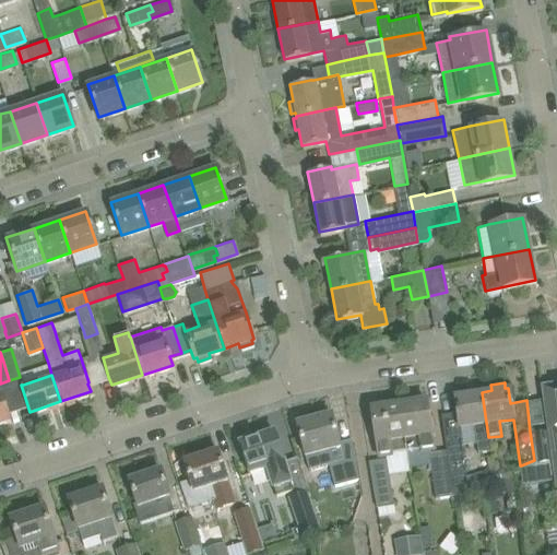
[(545,429),(552,479),(555,479),(556,493),(556,382),(540,386),(546,428),(545,429)]
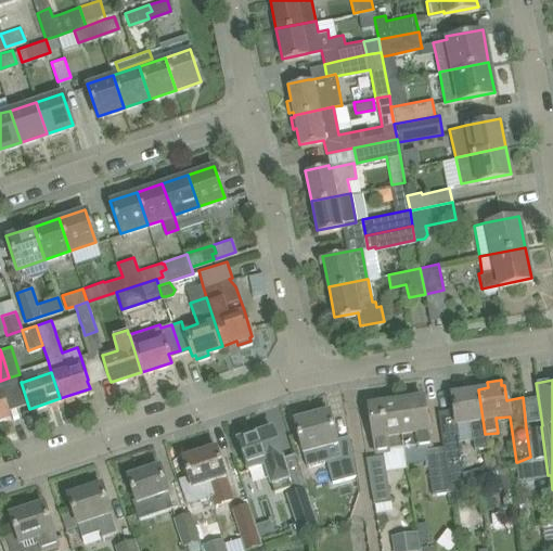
[(452,393),(455,422),(471,420),(474,447),(486,446),(485,434),(478,389),(452,393)]
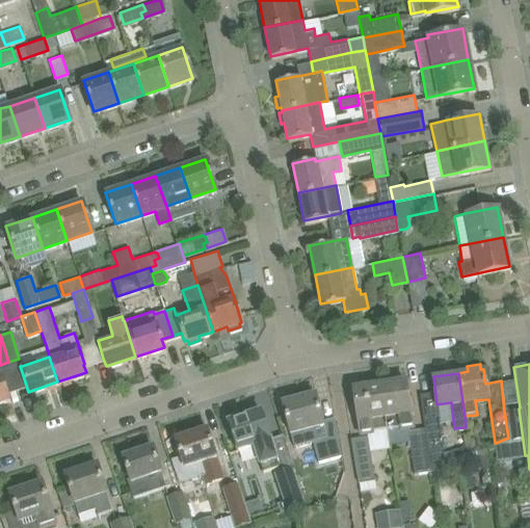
[(385,424),(386,428),(401,426),(412,424),(405,380),(379,385),(385,424)]
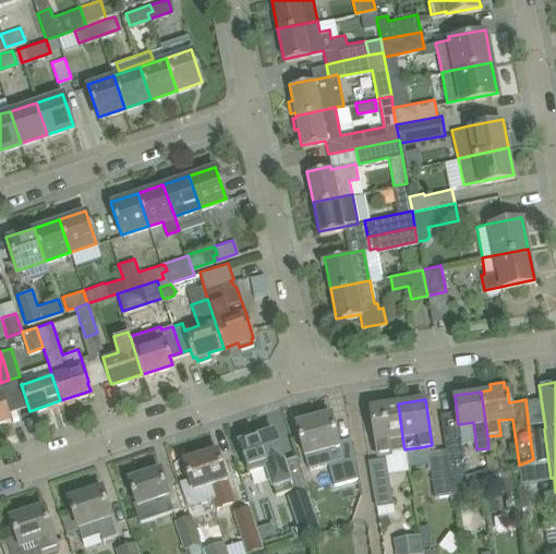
[(390,452),(405,449),(403,445),(398,404),(370,408),(377,457),(391,455),(390,452)]
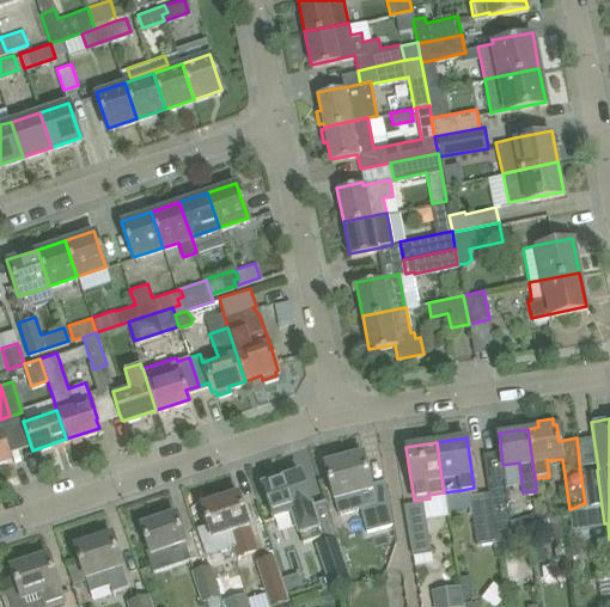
[(364,453),(325,463),(334,496),(337,512),(360,506),(364,519),(366,528),(391,522),(389,510),(384,479),(371,483),(364,453)]
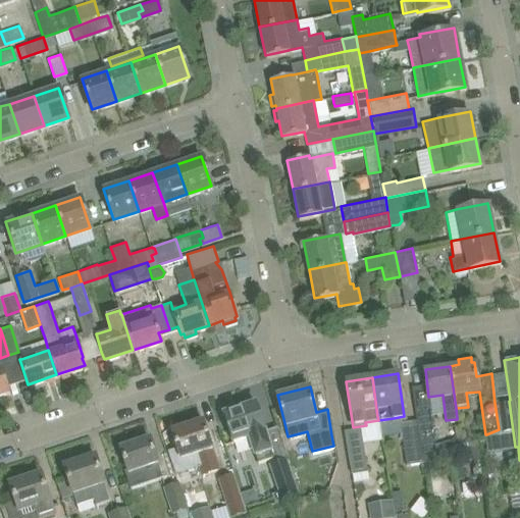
[(232,441),(248,435),(254,455),(256,455),(257,461),(273,456),(255,401),(223,412),(232,441)]
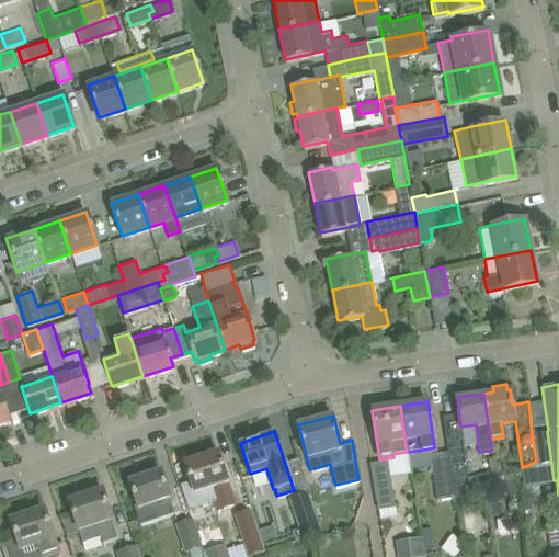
[(536,462),(523,467),(522,467),(524,485),(554,480),(547,431),(532,433),(536,462)]
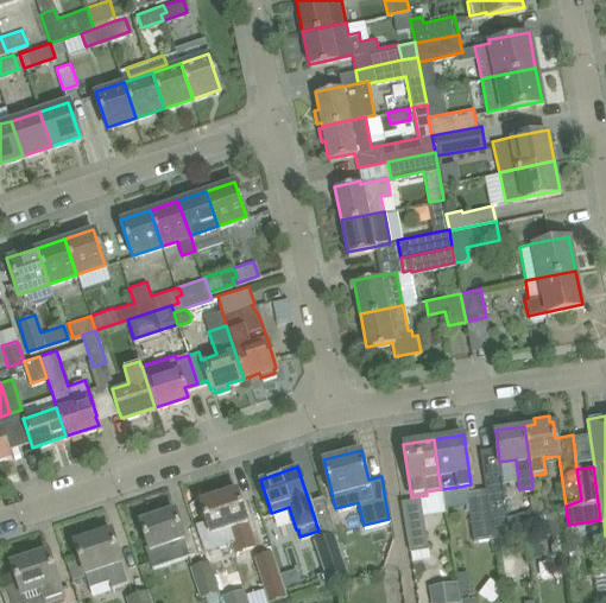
[(509,525),(500,471),(485,474),(484,475),(486,487),(493,529),(509,525)]
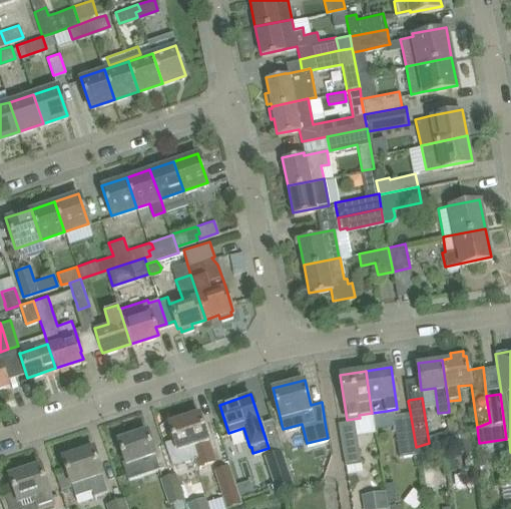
[(415,448),(416,447),(410,411),(393,414),(399,455),(416,452),(415,448)]
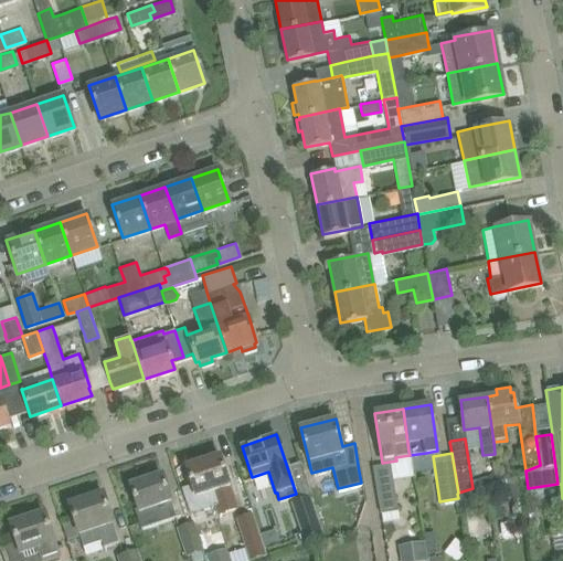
[(219,454),(184,465),(191,486),(194,495),(199,508),(214,503),(218,512),(235,506),(229,485),(219,454)]
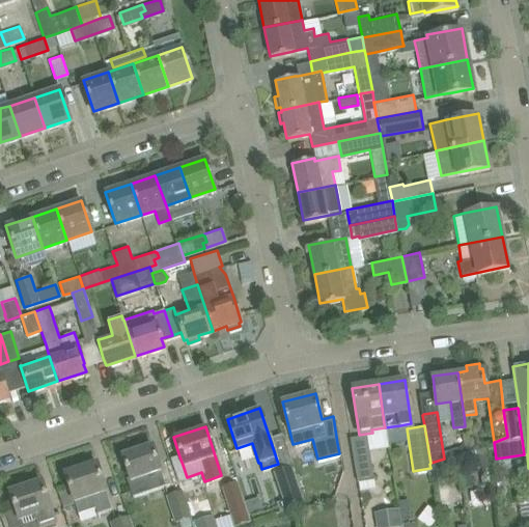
[(350,437),(354,464),(357,479),(372,477),(365,435),(350,437)]
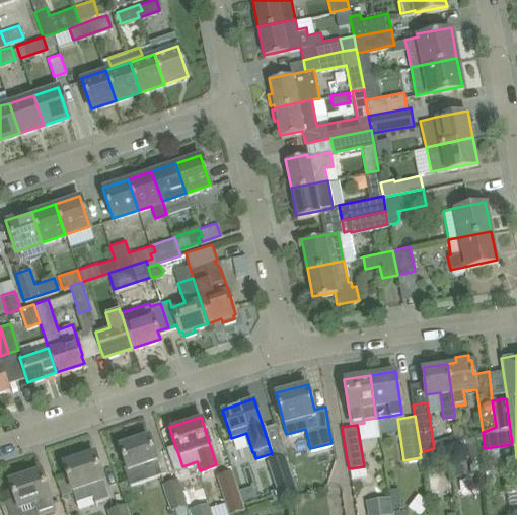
[(119,444),(125,462),(126,465),(123,466),(129,485),(160,473),(156,459),(156,458),(148,434),(119,444)]
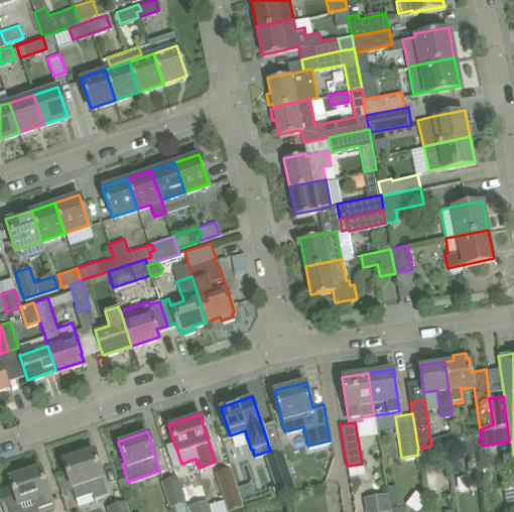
[(464,435),(457,437),(459,455),(475,453),(472,432),(464,435)]
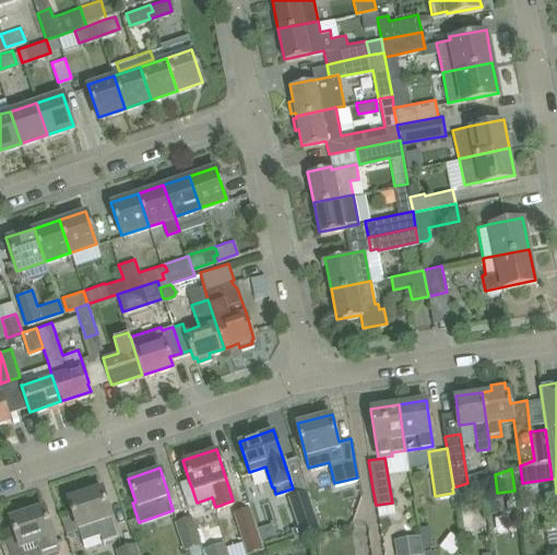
[(467,483),(453,487),(454,493),(455,503),(465,502),(464,497),(483,494),(481,479),(467,483)]
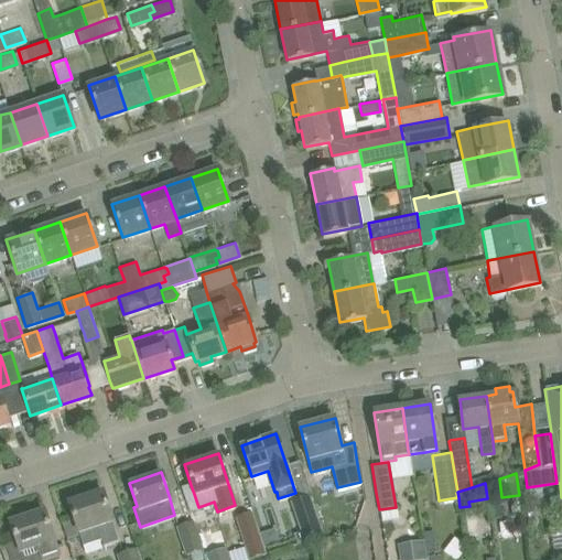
[(68,503),(78,531),(83,544),(100,538),(103,545),(118,539),(111,520),(112,520),(103,492),(68,503)]
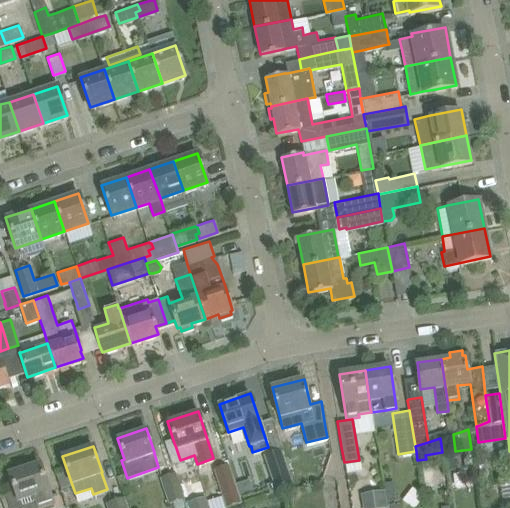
[(275,489),(293,483),(281,449),(263,455),(275,489)]
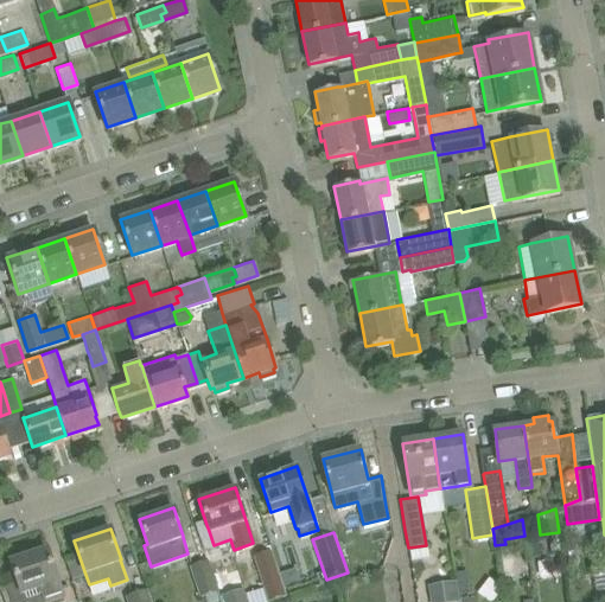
[(558,544),(549,545),(551,558),(559,557),(558,544)]
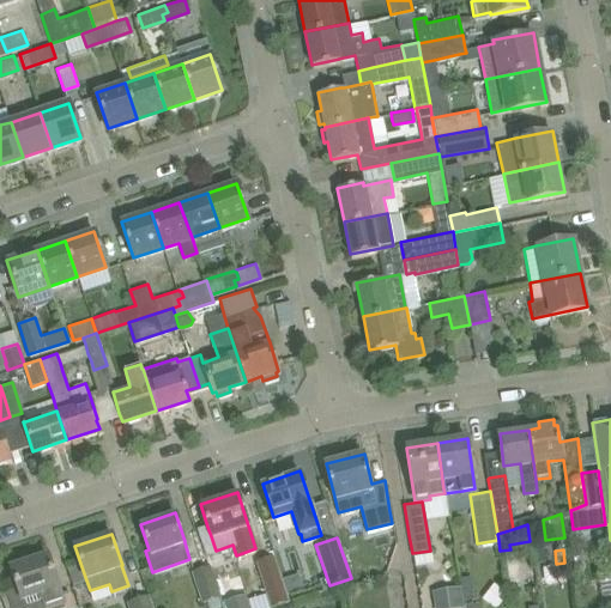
[(4,588),(10,607),(25,607),(28,607),(24,597),(42,591),(47,607),(59,607),(64,607),(56,588),(59,587),(48,554),(11,567),(17,584),(4,588)]
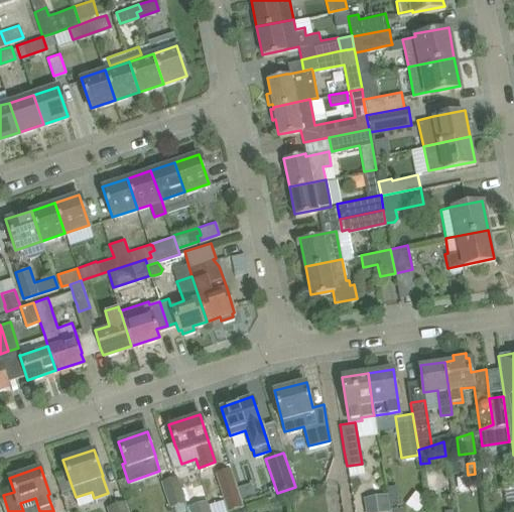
[(227,510),(243,505),(230,467),(215,472),(227,510)]
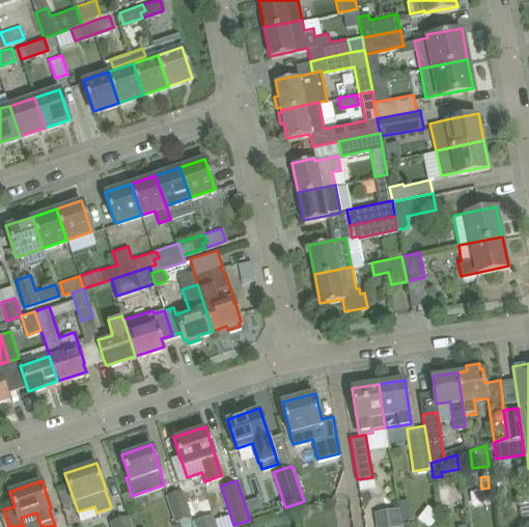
[(181,489),(166,494),(175,521),(190,516),(181,489)]
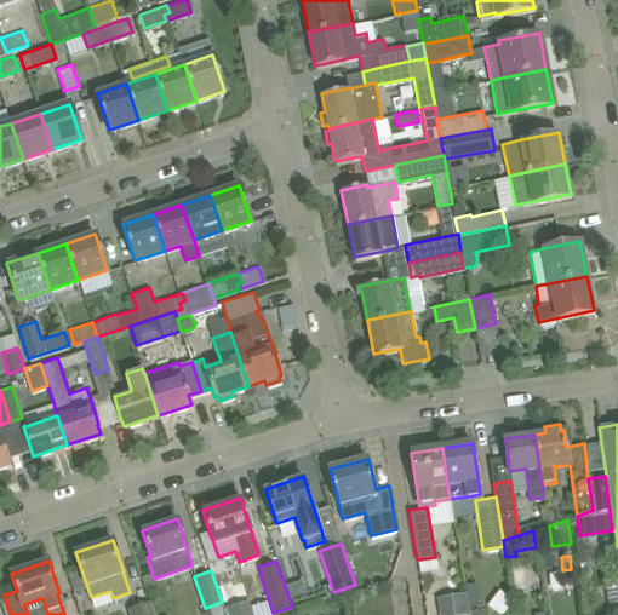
[(617,584),(605,586),(607,607),(617,604),(617,584)]
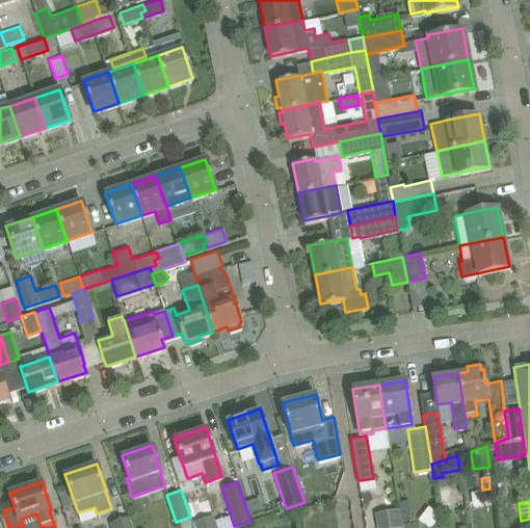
[(399,507),(374,511),(376,527),(390,527),(402,526),(399,507)]
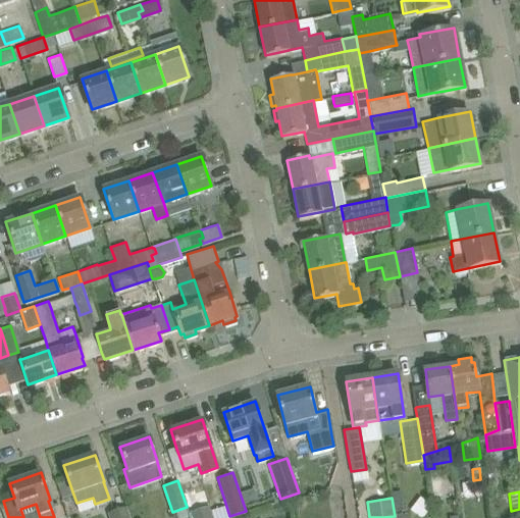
[(213,517),(209,505),(190,512),(192,517),(213,517)]
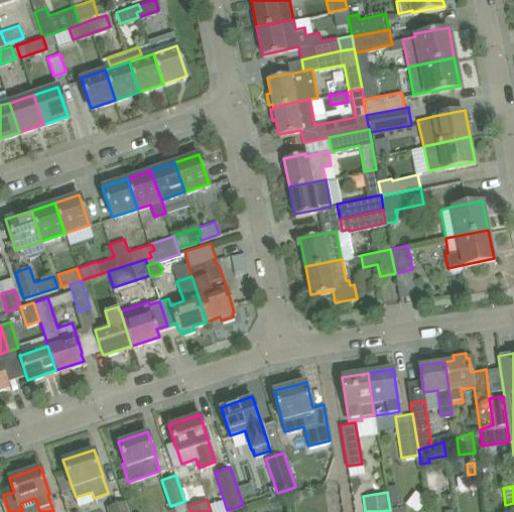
[(108,505),(109,511),(128,511),(124,500),(108,505)]
